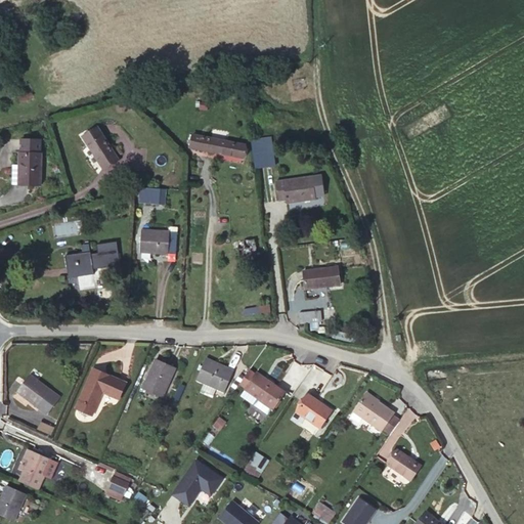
[(25,84),(14,90),(22,101),(31,95),(25,84)]
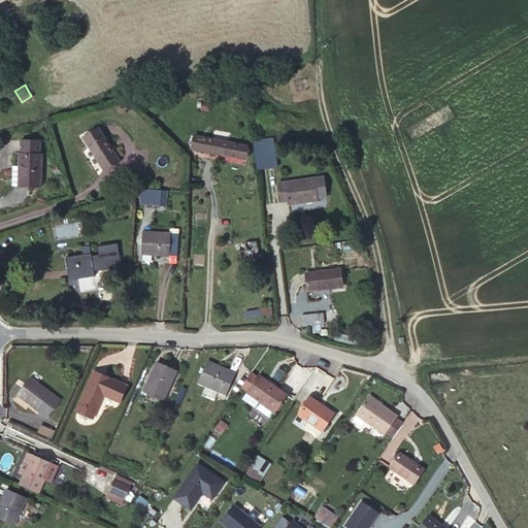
[(99,128),(85,137),(104,169),(119,160),(99,128)]
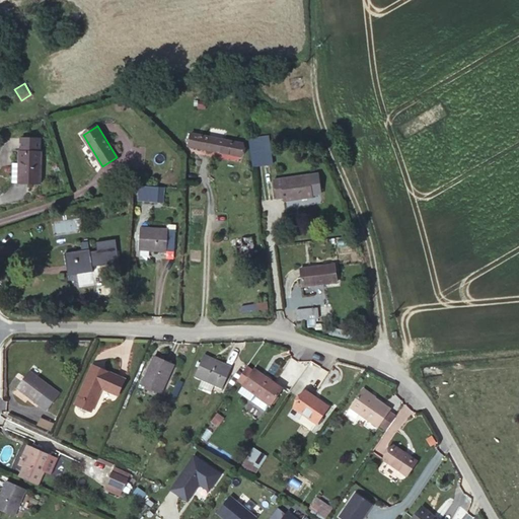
[(242,144),(191,134),(189,146),(240,156),(242,144)]
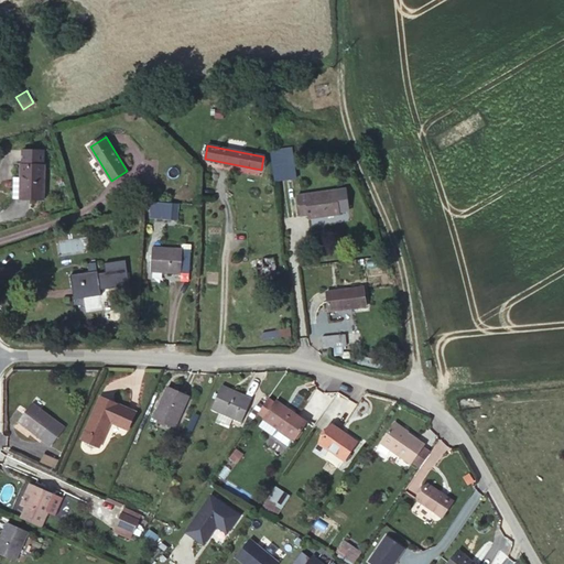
[(23,151),(22,165),(43,166),(43,152),(23,151)]
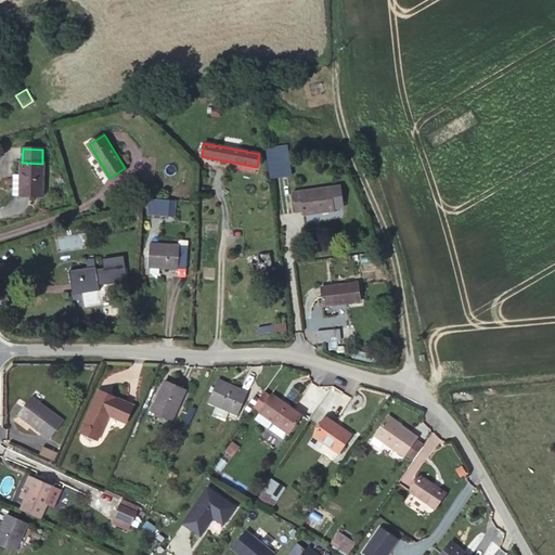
[(288,154),(287,150),(265,149),(267,157),(288,154)]
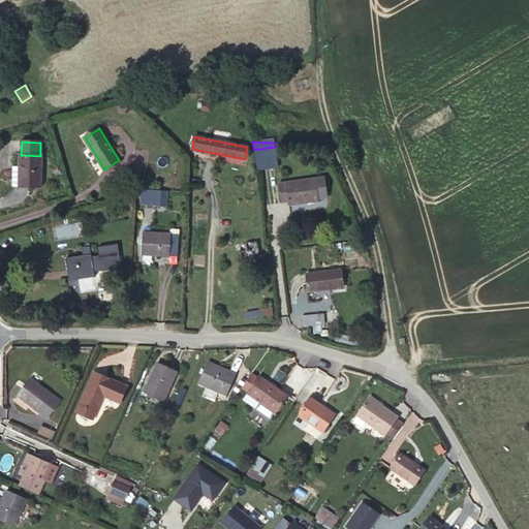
[(254,150),(257,170),(278,167),(275,147),(254,150)]
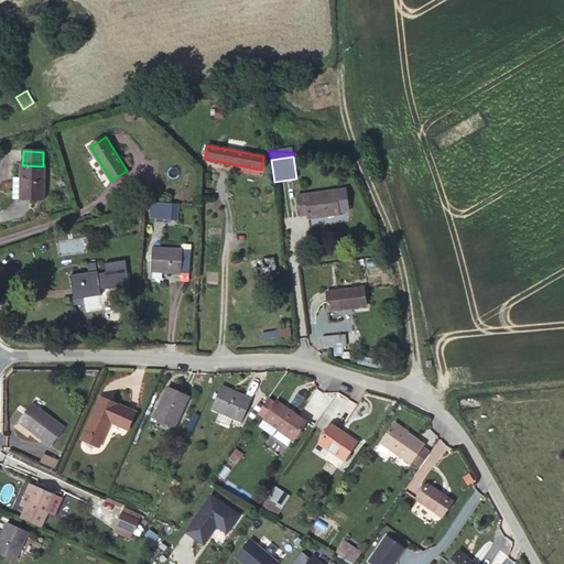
[(21,165),(21,177),(22,177),(22,198),(43,199),(44,166),(43,166),(22,165),(21,165)]
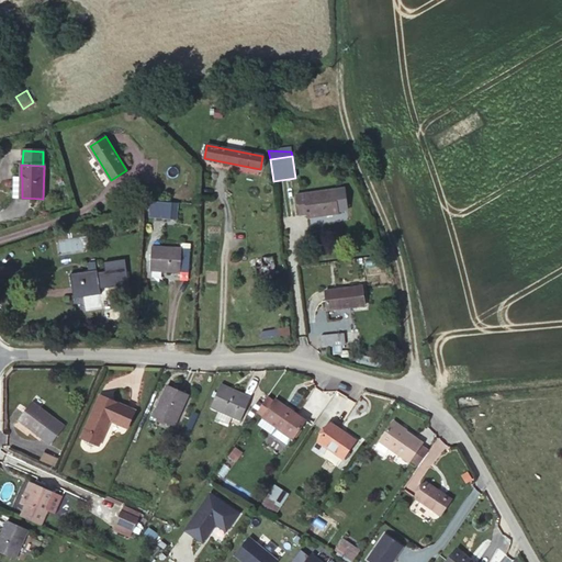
[(22,177),(21,177),(14,177),(13,198),(22,198),(22,177)]
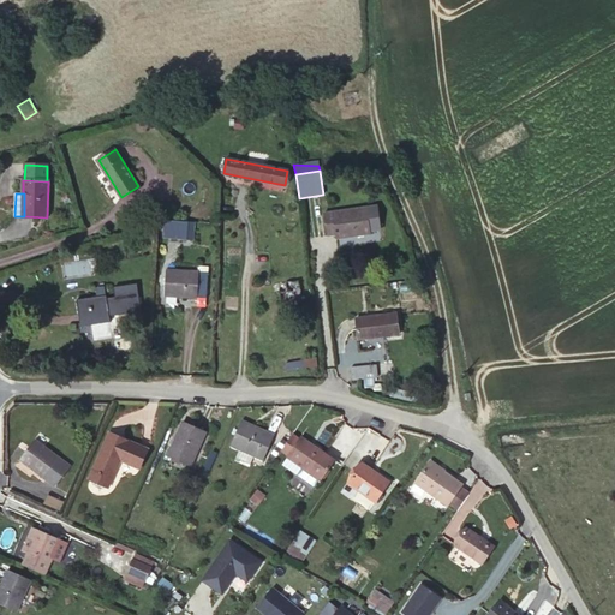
[(377,207),(324,214),(328,234),(335,233),(336,237),(370,233),(370,230),(380,227),(377,207)]
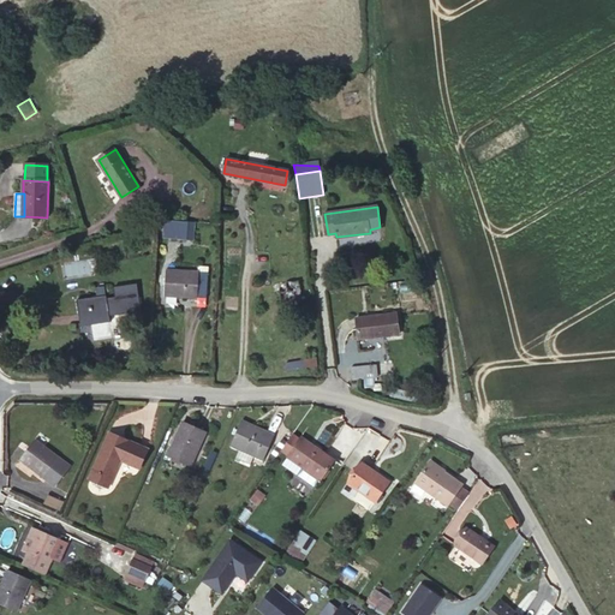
[(187,225),(166,224),(165,238),(186,239),(187,225)]
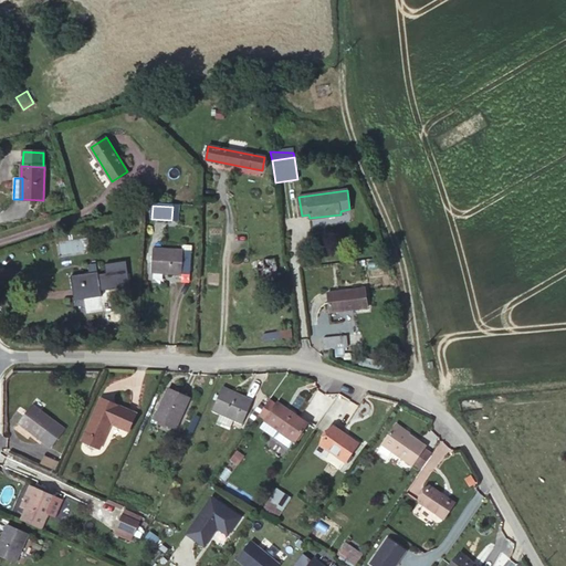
[(191,251),(153,249),(150,272),(189,274),(191,251)]
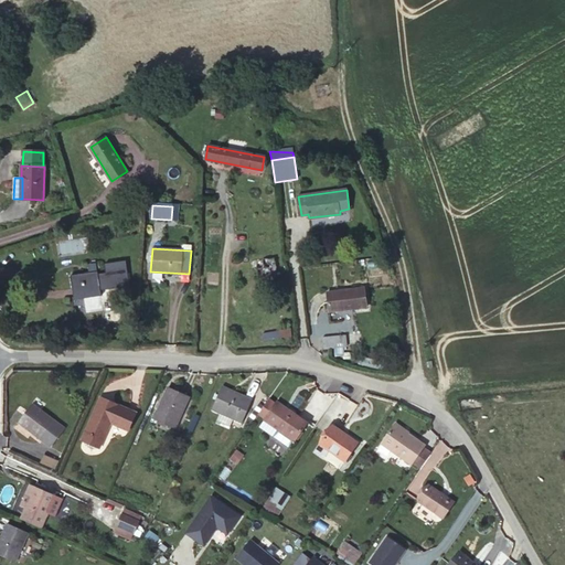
[(106,274),(97,275),(100,291),(129,287),(126,260),(104,264),(106,274)]
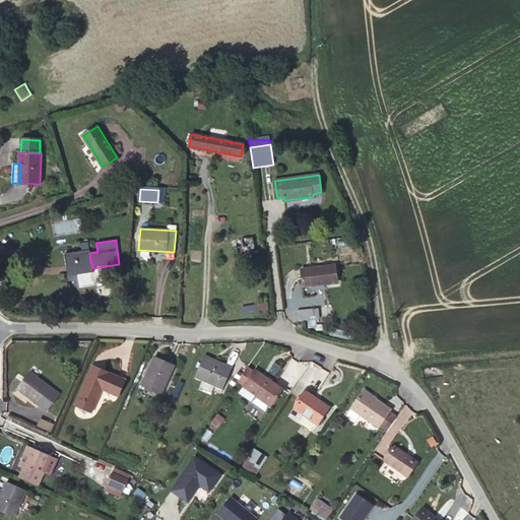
[(89,253),(89,250),(83,251),(65,253),(69,276),(93,272),(92,268),(89,253)]
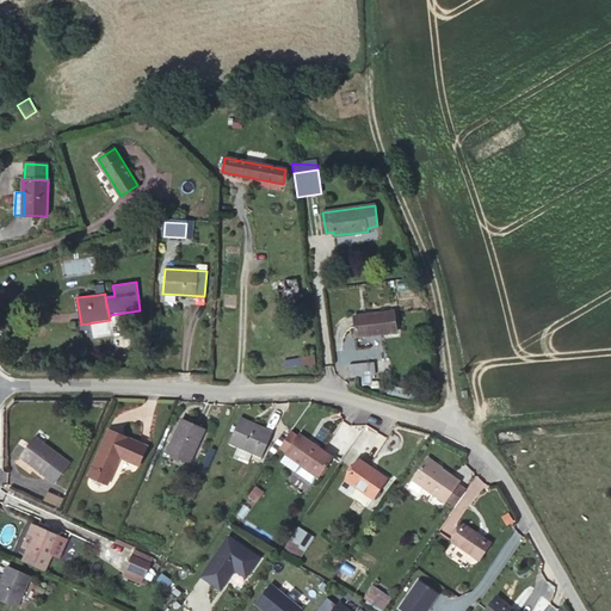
[(394,312),(355,316),(357,338),(396,332),(394,312)]
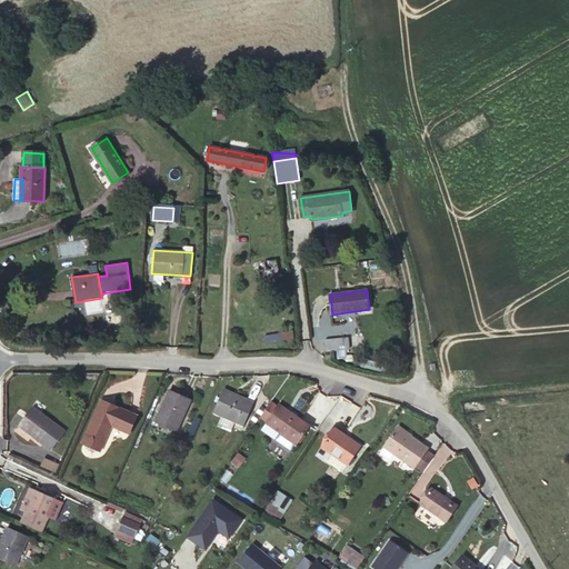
[(263,332),(252,335),(255,345),(273,340),(272,331),(263,332)]
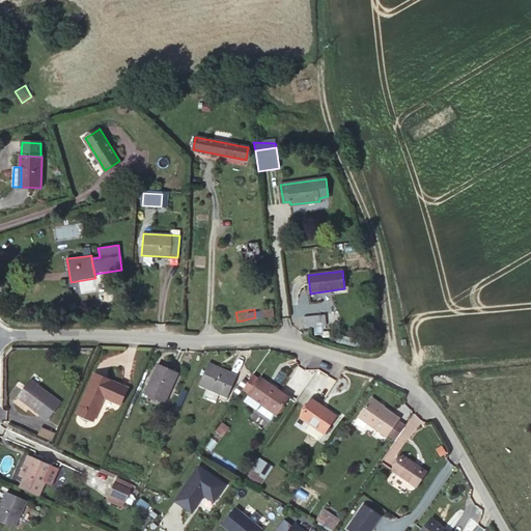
[(325,315),(304,317),(305,327),(326,325),(325,315)]
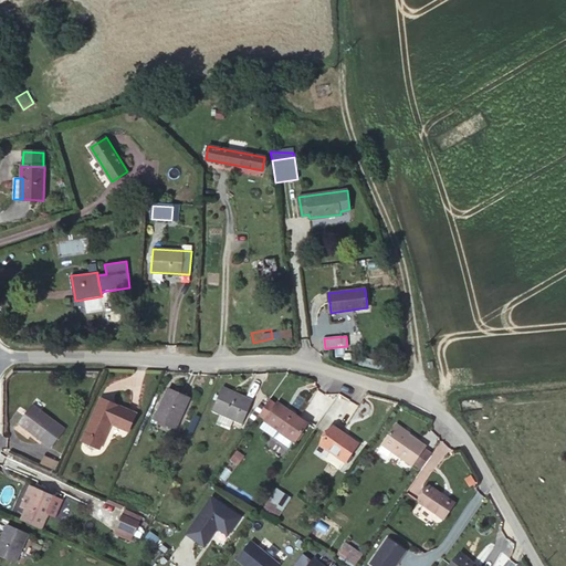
[(230,392),(231,390),(222,387),(212,410),(220,415),(234,420),(242,423),(253,400),(244,397),(243,399),(230,392)]
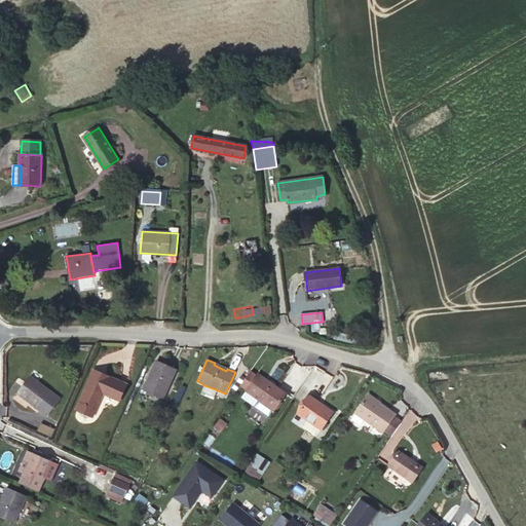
[(176,370),(156,361),(144,389),(163,399),(176,370)]
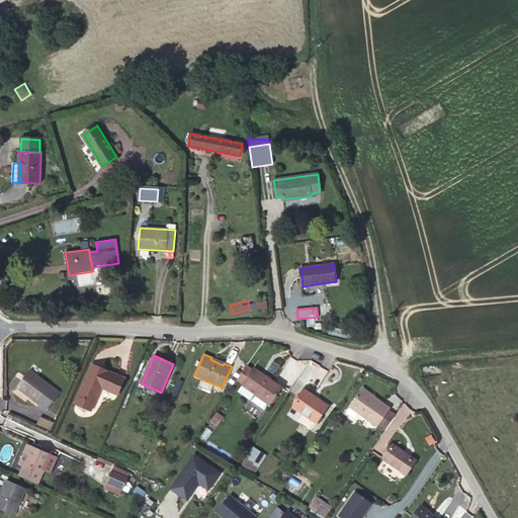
[(124,378),(92,364),(75,404),(91,411),(102,389),(118,395),(124,378)]
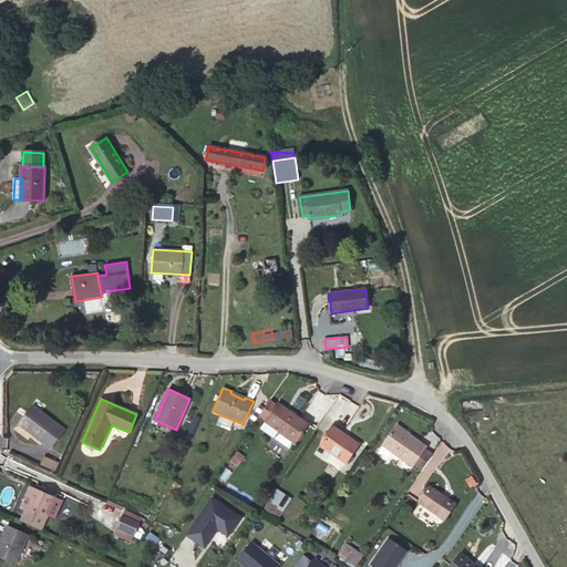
[(296,416),(278,403),(276,405),(295,418),(296,416)]
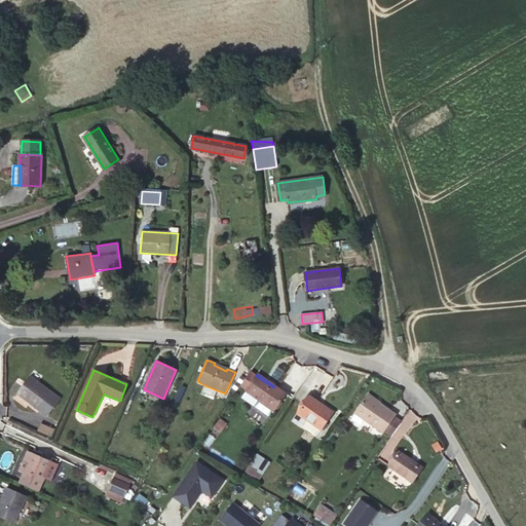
[(61,399),(31,375),(16,393),(46,416),(61,399)]
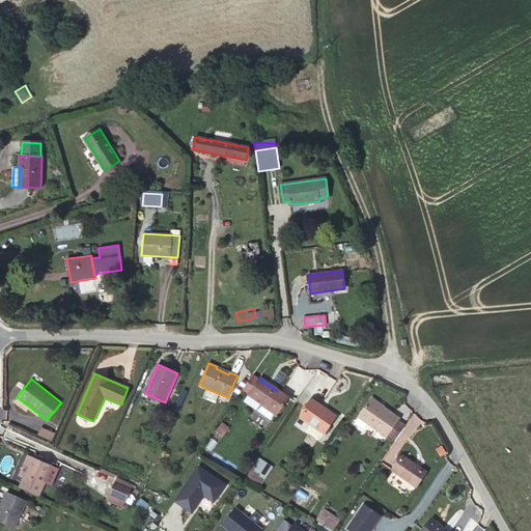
[(276,391),(258,380),(249,394),(261,403),(276,414),(277,414),(288,397),(277,390),(276,391)]
